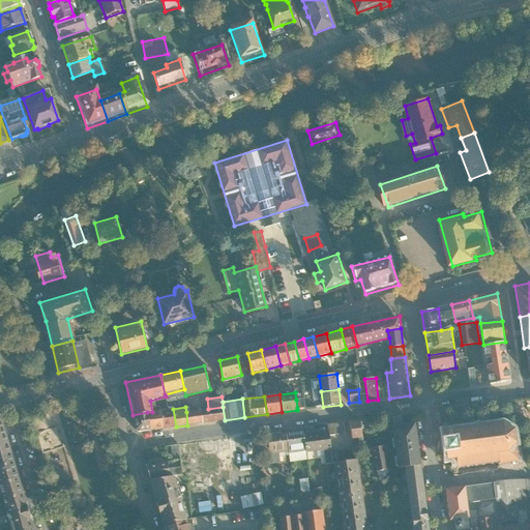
[(208,409),(201,410),(203,423),(225,420),(223,407),(208,409)]
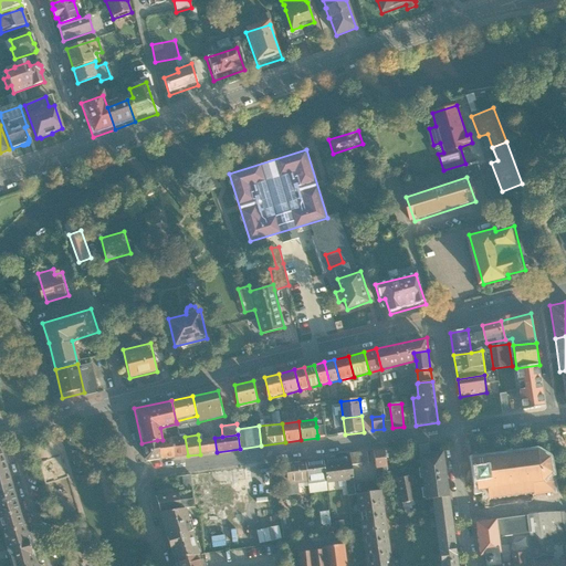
[(188,456),(185,437),(171,438),(175,458),(188,456)]
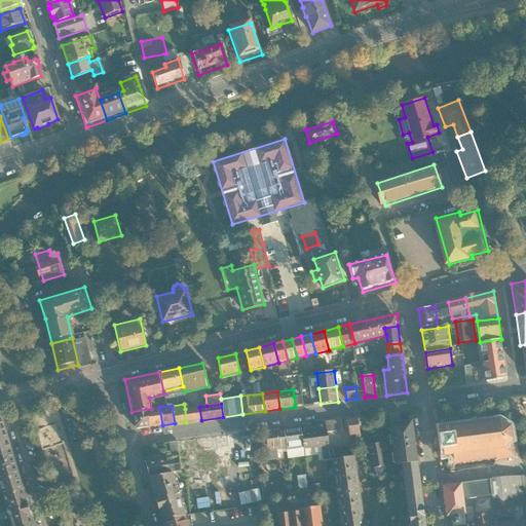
[(162,425),(159,407),(151,409),(146,409),(149,426),(162,425)]
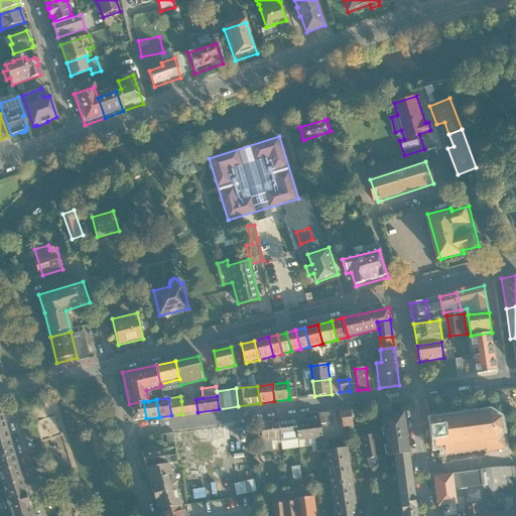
[(198,412),(196,399),(181,401),(182,414),(198,412)]
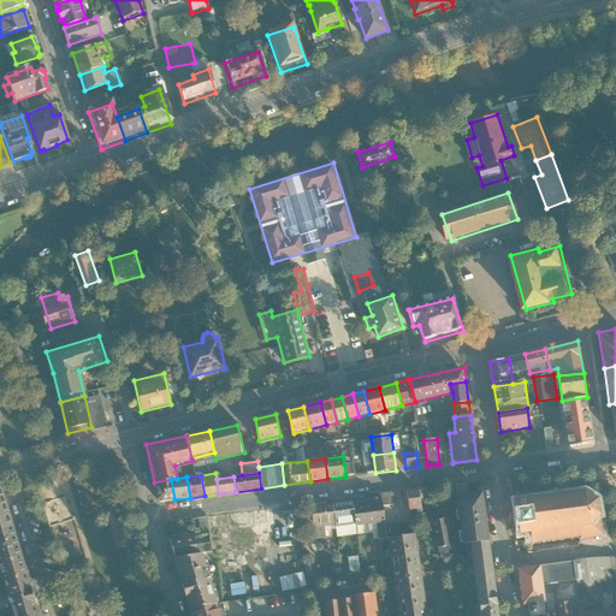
[(171,479),(154,483),(158,499),(160,502),(175,499),(171,479)]
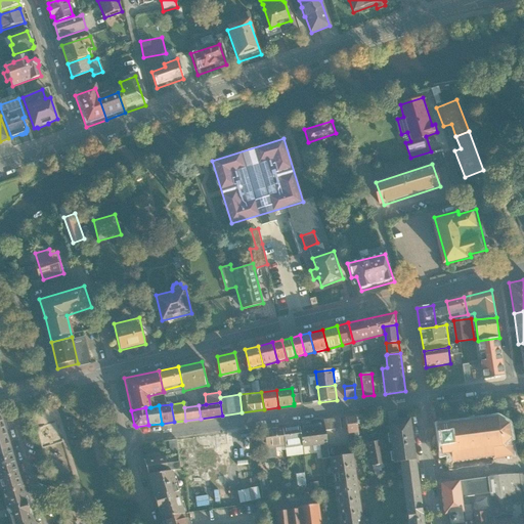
[(0,415),(0,485),(3,495),(10,523),(32,523),(29,512),(19,480),(13,459),(5,432),(0,415)]
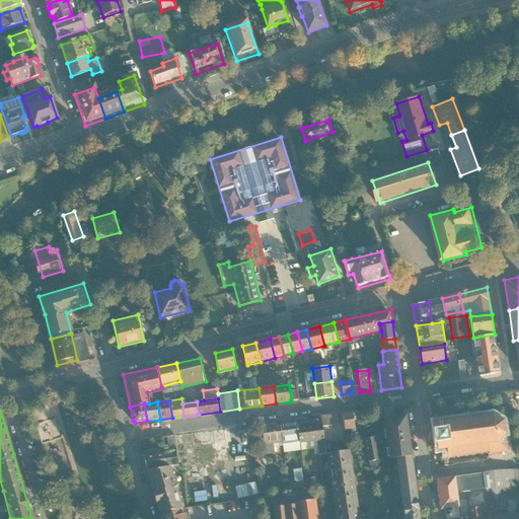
[(363,411),(344,414),(345,424),(346,430),(357,429),(356,421),(364,420),(363,411)]
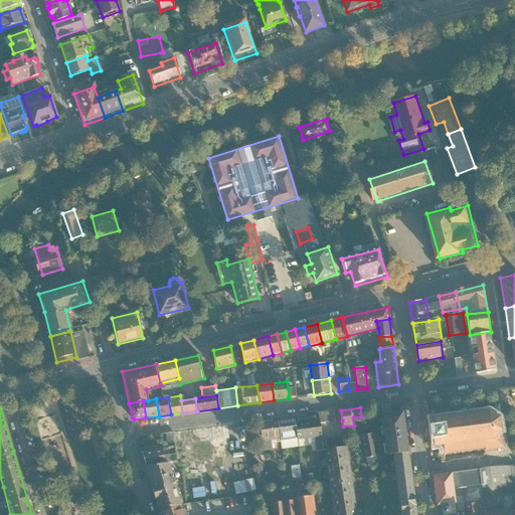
[(433,417),(428,418),(434,447),(437,446),(441,445),(442,446),(443,446),(444,454),(484,449),(485,451),(503,448),(501,437),(503,436),(502,432),(501,430),(499,416),(488,410),(479,411),(479,412),(474,413),(474,412),(471,412),(471,413),(466,414),(466,413),(463,413),(463,414),(458,415),(458,414),(456,414),(456,415),(451,416),(451,415),(448,415),(448,416),(443,417),(443,416),(438,417),(433,418),(433,417)]
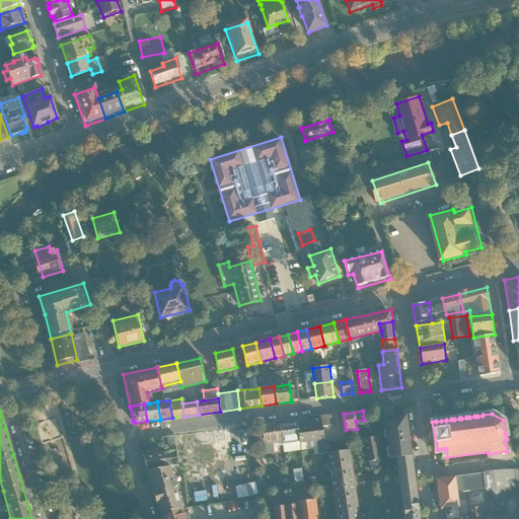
[(391,460),(398,459),(414,457),(409,416),(386,418),(391,460)]
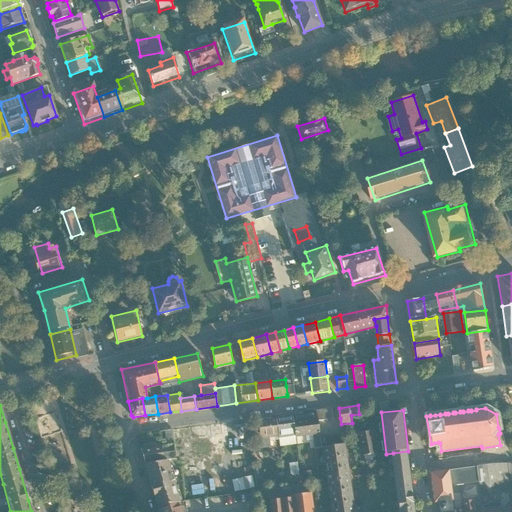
[(327,411),(316,412),(317,421),(328,420),(327,411)]
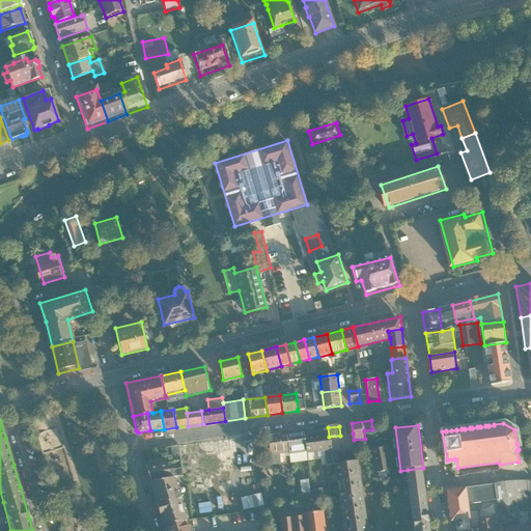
[(328,427),(304,431),(307,452),(307,453),(324,451),(331,450),(329,437),(328,427)]
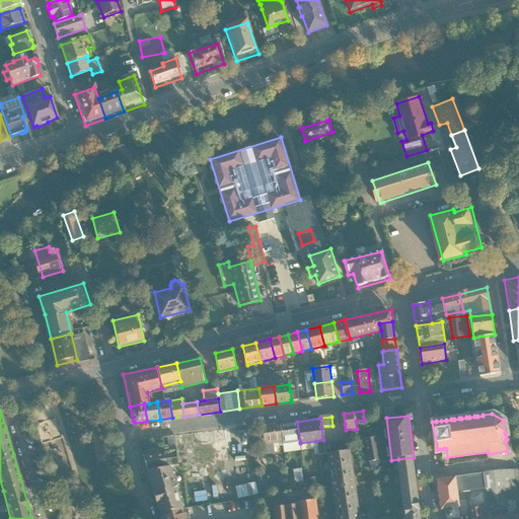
[(297,422),(280,424),(283,443),(283,444),(300,442),(297,422)]
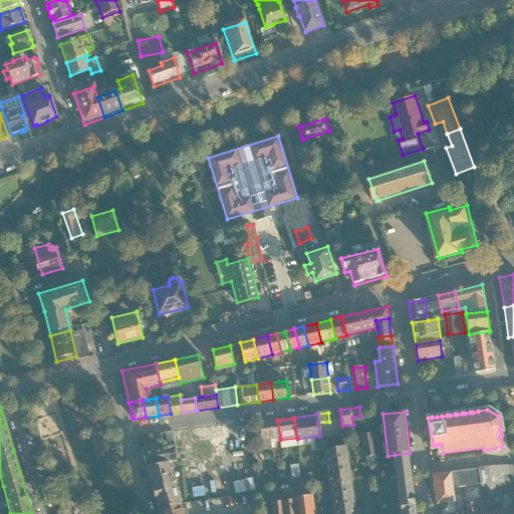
[(277,420),(259,423),(262,441),(280,439),(277,420)]
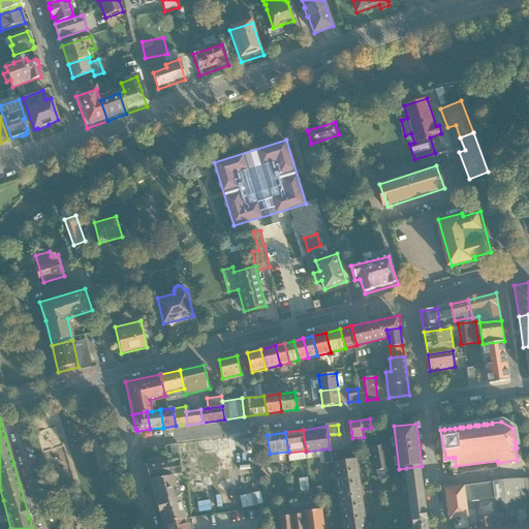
[(182,443),(173,443),(174,456),(183,455),(182,443)]
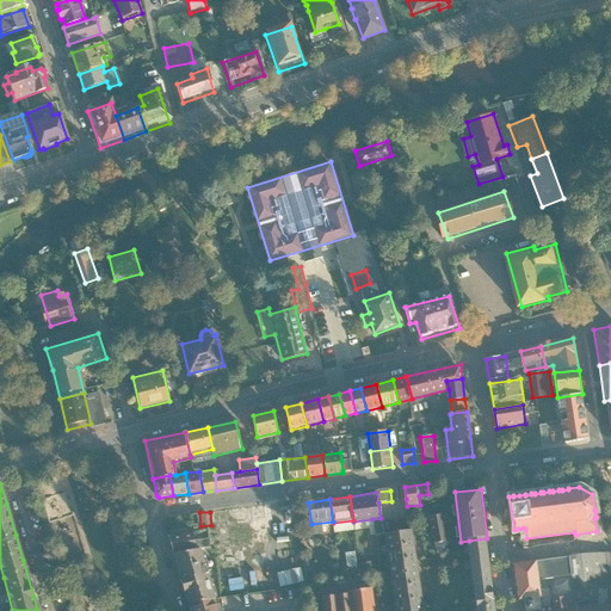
[(448,542),(443,514),(431,517),(434,543),(448,542)]
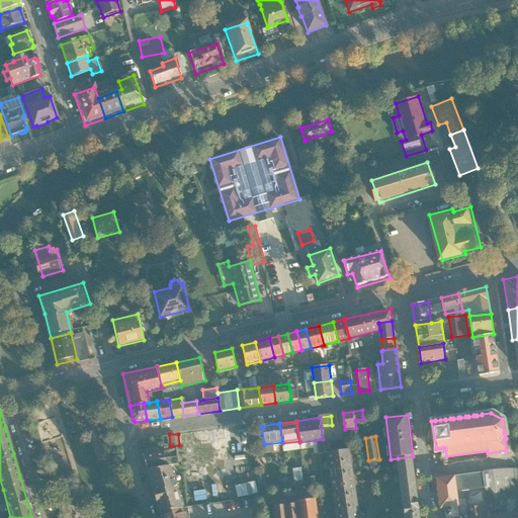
[(325,453),(323,439),(316,440),(318,455),(325,453)]
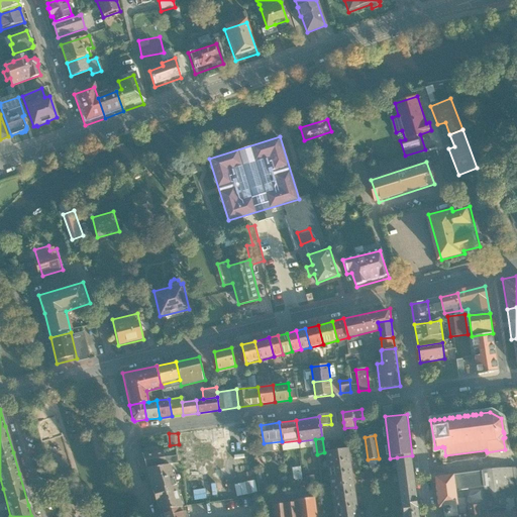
[(359,516),(349,449),(326,452),(335,516),(359,516)]
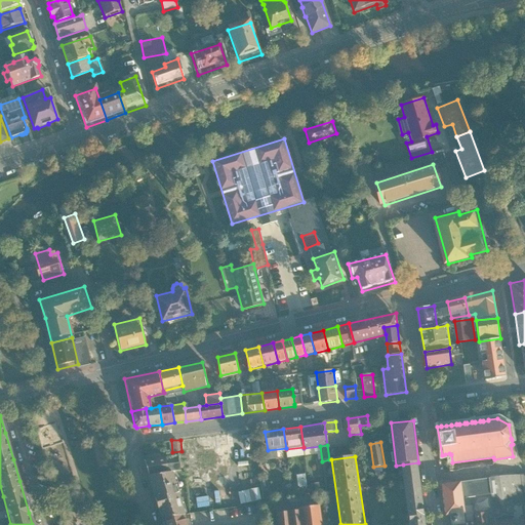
[(145,462),(150,478),(168,473),(164,457),(145,462)]
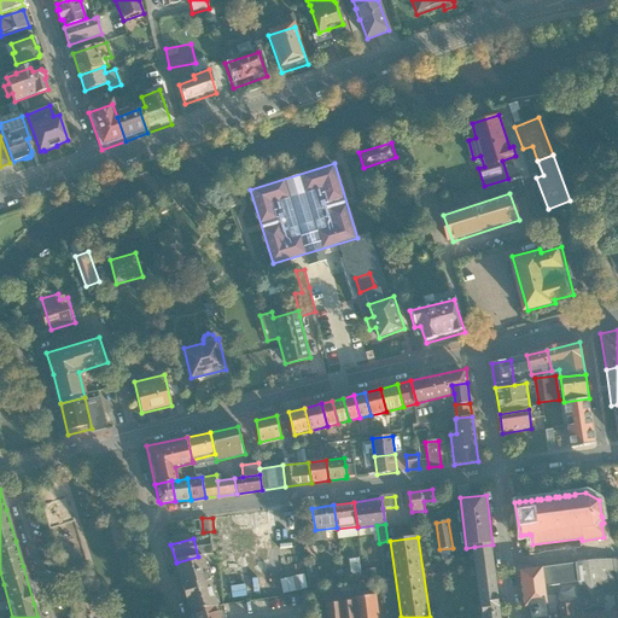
[(483,617),(502,617),(493,544),(474,547),(483,617)]
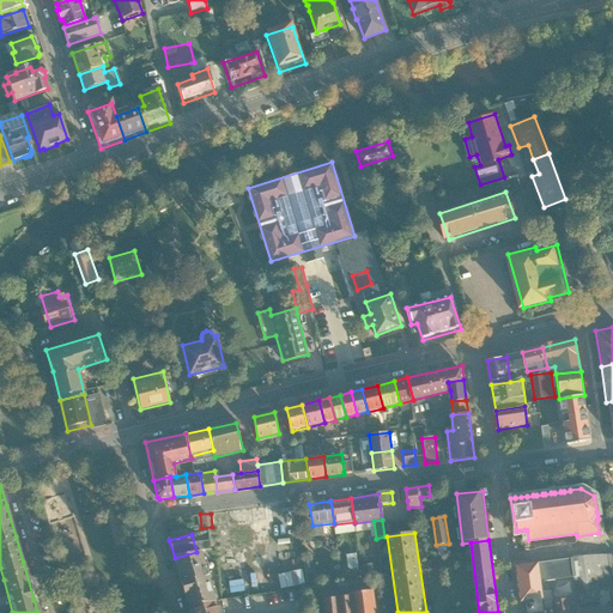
[(175,558),(188,608),(216,601),(202,551),(196,552),(175,558)]
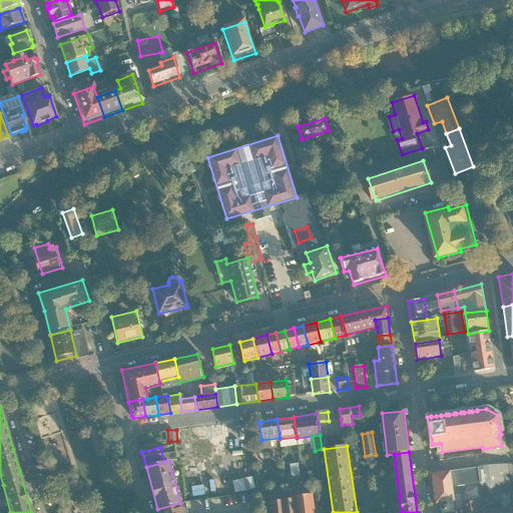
[(301,463),(292,463),(293,477),(302,476),(301,463)]
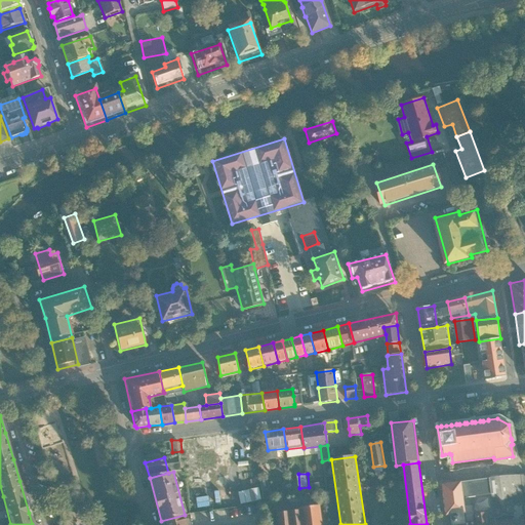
[(524,475),(488,479),(490,494),(493,519),(514,516),(513,506),(523,505),(521,487),(524,486),(524,475)]
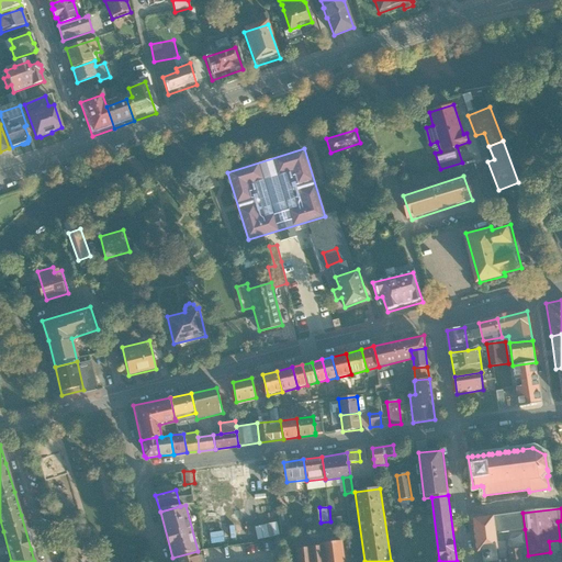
[(525,529),(523,513),(492,517),(494,534),(525,529)]
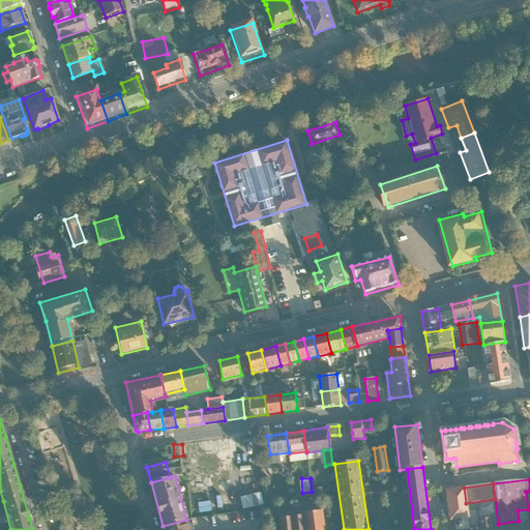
[(492,529),(491,518),(478,520),(478,527),(467,528),(466,519),(468,519),(466,503),(464,488),(444,490),(447,521),(452,521),(453,529),(492,529)]
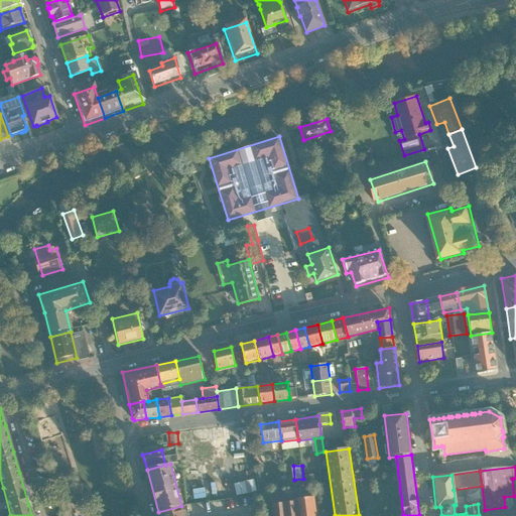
[(294,502),(272,504),(273,515),(316,515),(315,498),(294,500),(294,502)]
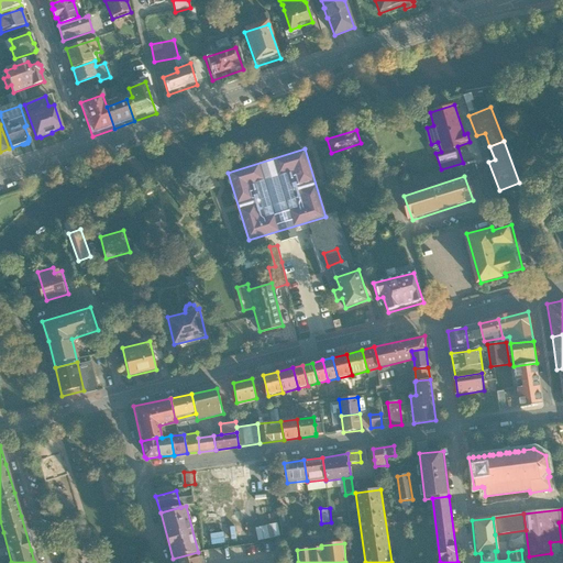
[(173,559),(174,562),(201,562),(198,552),(173,559)]
